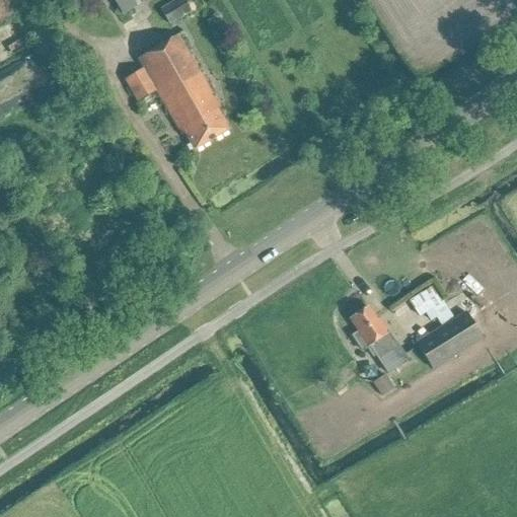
[(115,0),(123,12),(144,0),(115,0)]
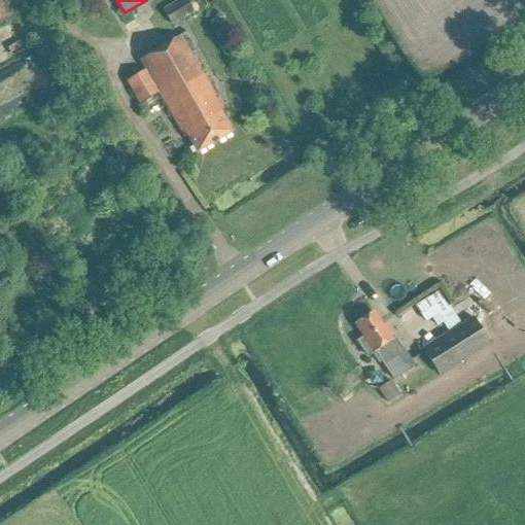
[(173,23),(197,9),(190,0),(175,0),(164,6),(173,23)]
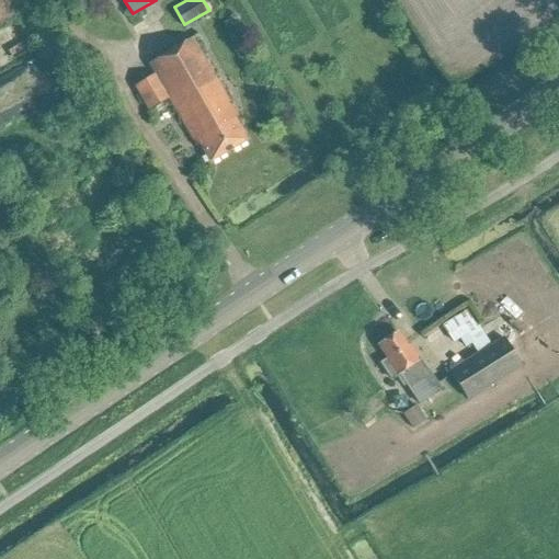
[(238,116),(191,40),(148,66),(151,71),(147,75),(149,78),(135,87),(149,111),(169,99),(195,143),(198,140),(212,160),(248,139),(236,118),(238,116)]
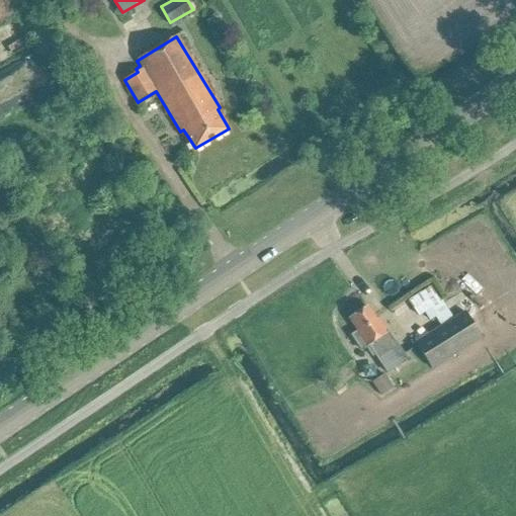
[(409,299),(419,315),(441,301),(431,284),(409,299)]
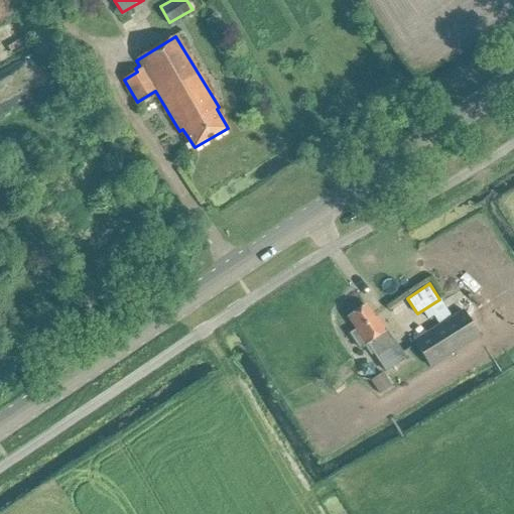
[(375,317),(366,304),(349,315),(358,329),(351,333),(361,348),(368,343),(386,370),(406,357),(394,339),(392,340),(386,331),(387,330),(377,315),(375,317)]
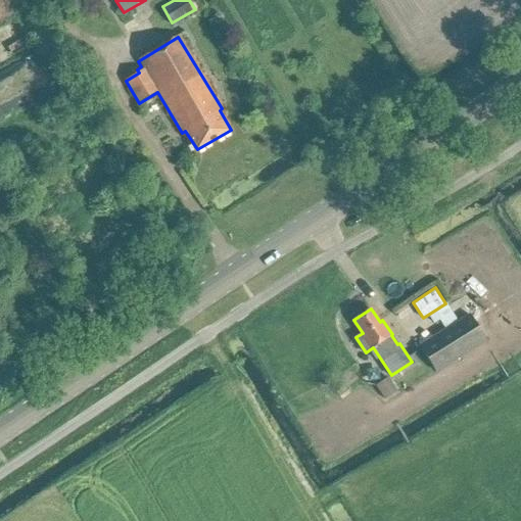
[(436,371),(486,340),(470,314),(420,345),(436,371)]
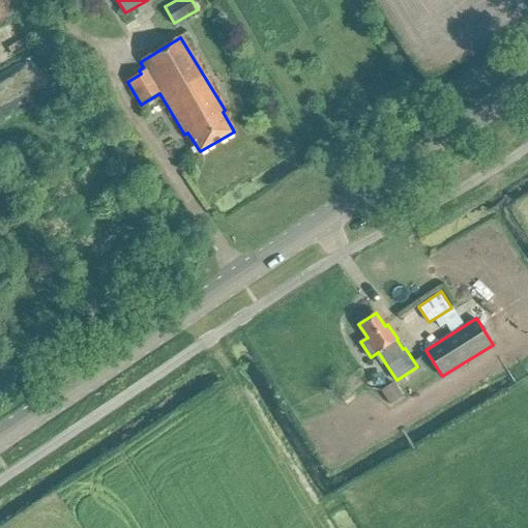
[(404,396),(393,381),(381,390),(390,405),(404,396)]
